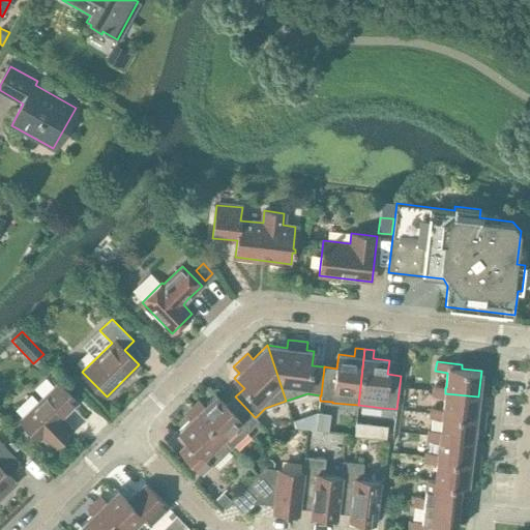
[(53,448),(74,429),(62,418),(78,403),(58,382),(20,419),(39,440),(41,437),(53,448)]
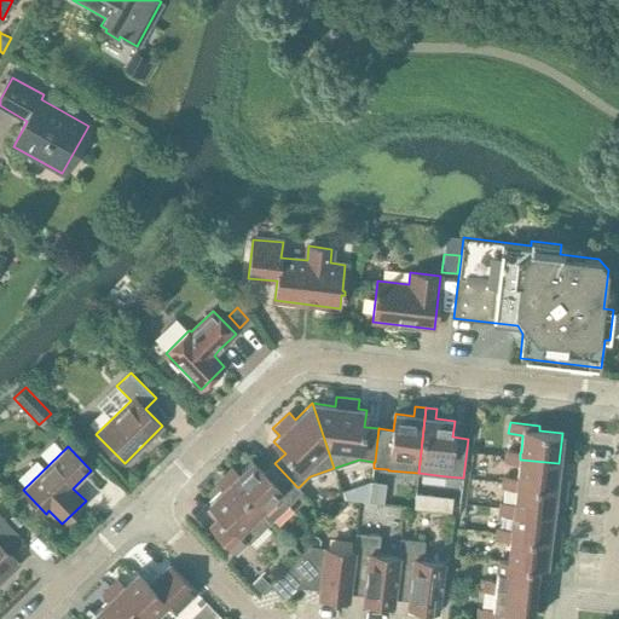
[(520,460),(520,452),(507,451),(505,462),(519,464),(518,479),(518,485),(566,490),(567,479),(557,478),(559,463),(520,460)]
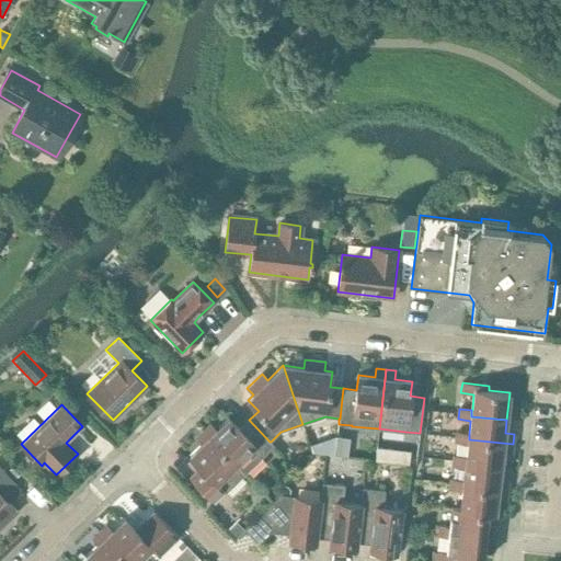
[(270,442),(249,420),(239,430),(229,419),(216,430),(210,424),(203,431),(244,474),(264,455),(274,445),(271,442),(270,442)]
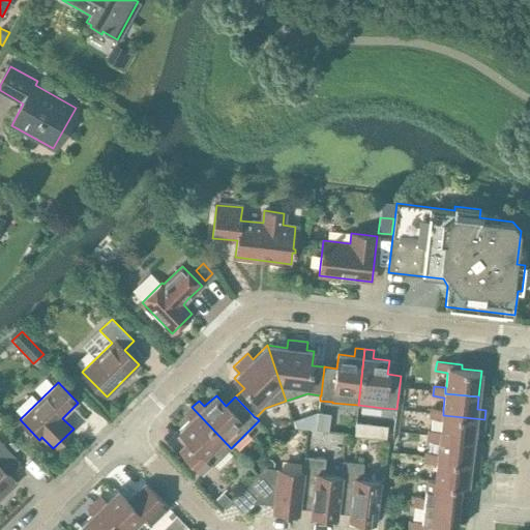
[(213,466),(231,448),(192,407),(185,413),(190,419),(179,431),(189,441),(180,450),(203,474),(213,466)]
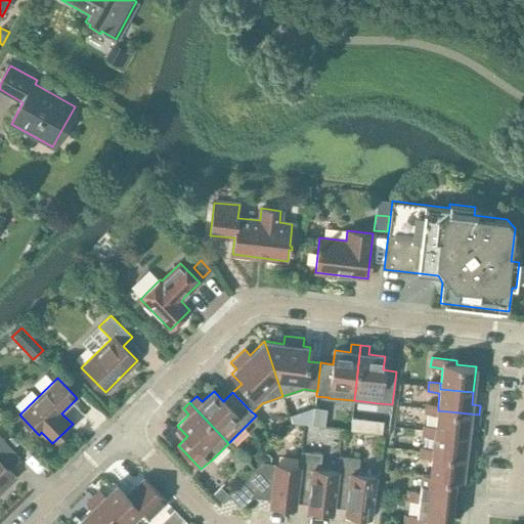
[(438,410),(438,405),(426,403),(425,413),(437,415),(435,427),(435,432),(469,435),(470,423),(478,424),(479,415),(438,410)]
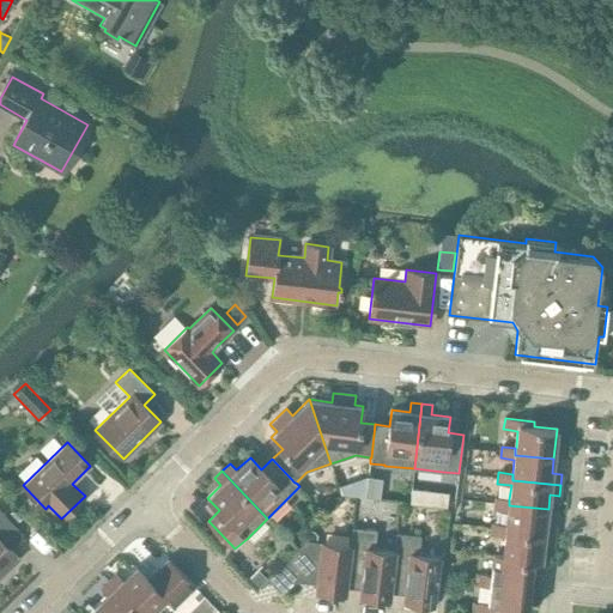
[(509,505),(509,499),(496,498),(493,509),(508,511),(507,525),(505,532),(554,536),(556,526),(546,525),(548,509),(509,505)]
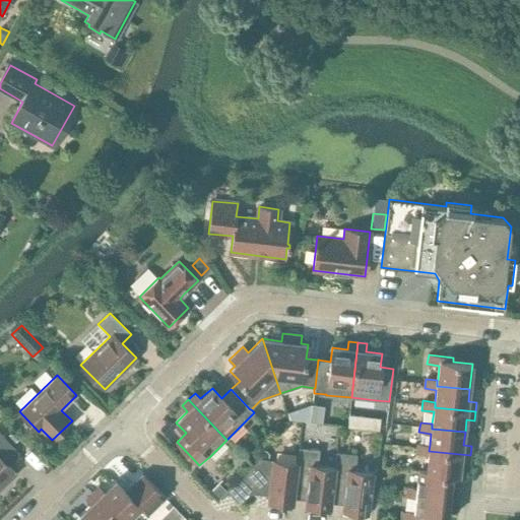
[(13,430),(8,436),(14,443),(20,437),(13,430)]
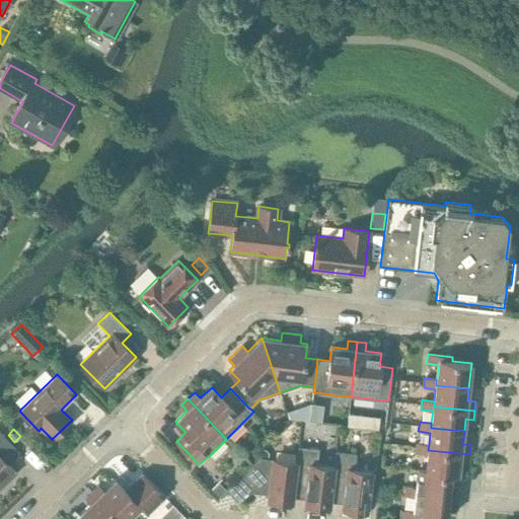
[(0,489),(17,473),(7,463),(19,452),(0,432),(0,489)]
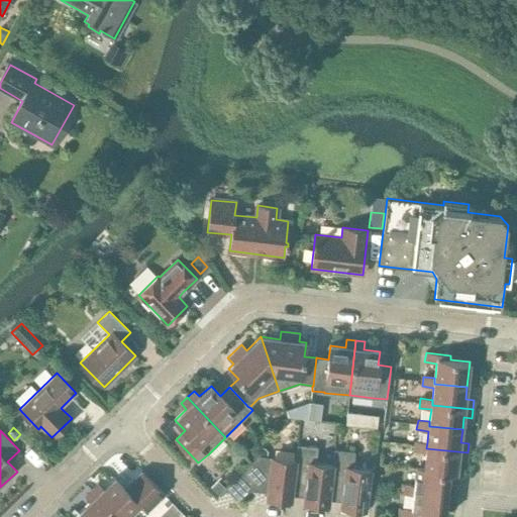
[(426,448),(427,442),(415,441),(414,450),(426,452),(424,469),(456,473),(458,460),(467,461),(468,452),(426,448)]
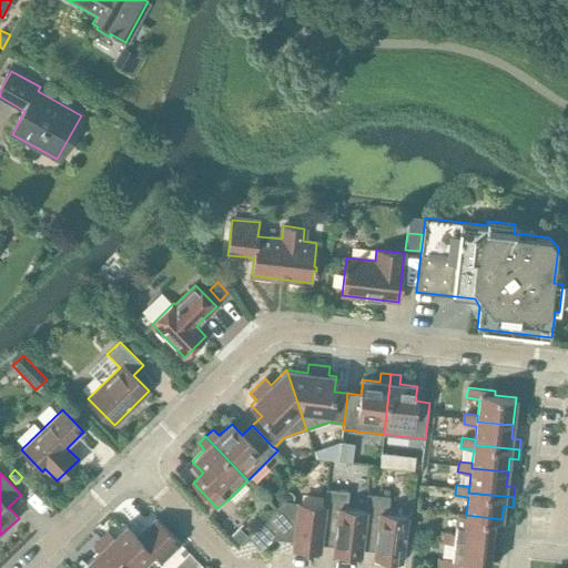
[(366,511),(365,510),(346,508),(348,492),(326,489),(324,506),(326,506),(322,539),(335,540),(333,551),(342,553),(348,561),(357,555),(362,555),(363,544),(366,511)]
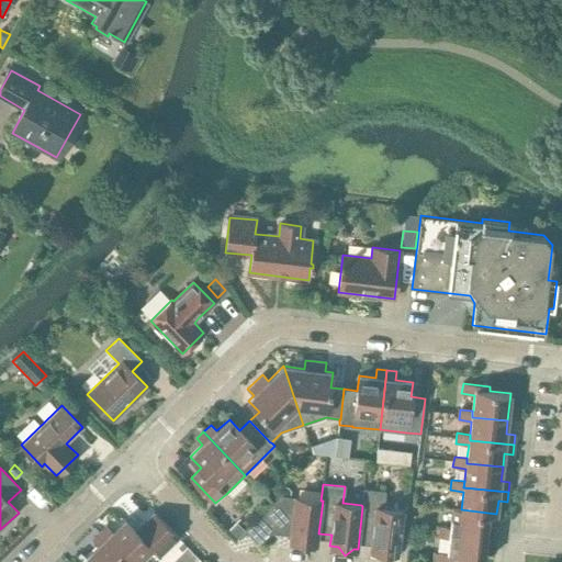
[(323,501),(321,501),(291,496),(291,491),(288,487),(282,486),(281,495),(245,530),(257,543),(273,528),(291,530),(289,541),(298,541),(304,550),(313,543),(317,544),(318,534),(323,501)]
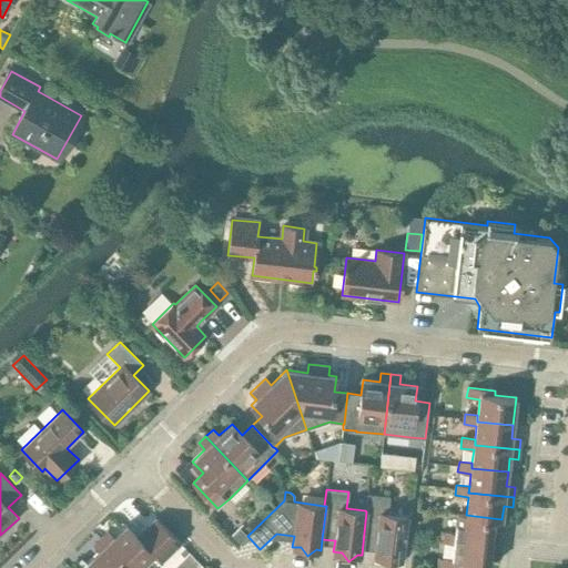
[(366,511),(363,544),(376,546),(374,557),(383,558),(389,566),(398,558),(402,560),(407,516),(387,514),(389,497),(367,494),(365,510),(366,511)]
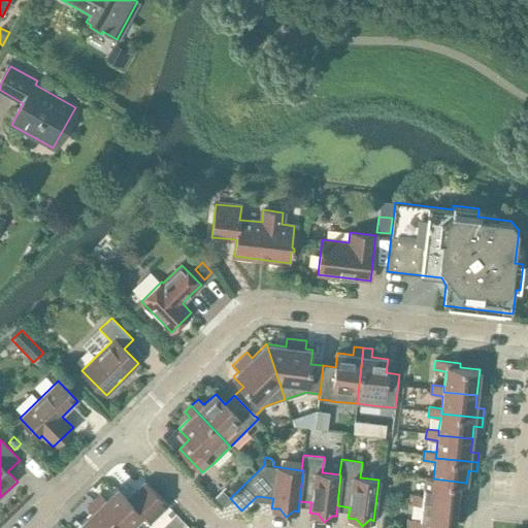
[(466,483),(433,479),(425,477),(423,495),(410,494),(409,503),(422,505),(422,500),(456,505),(457,492),(465,492),(466,483)]
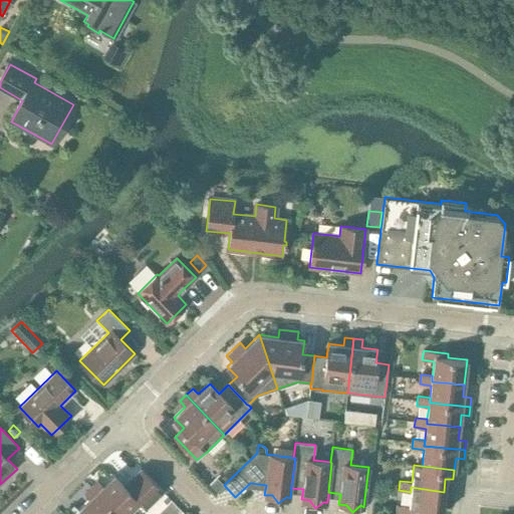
[(91,486),(117,513),(142,513),(148,509),(147,509),(156,500),(164,492),(142,469),(123,485),(114,475),(102,486),(97,481),(91,486)]
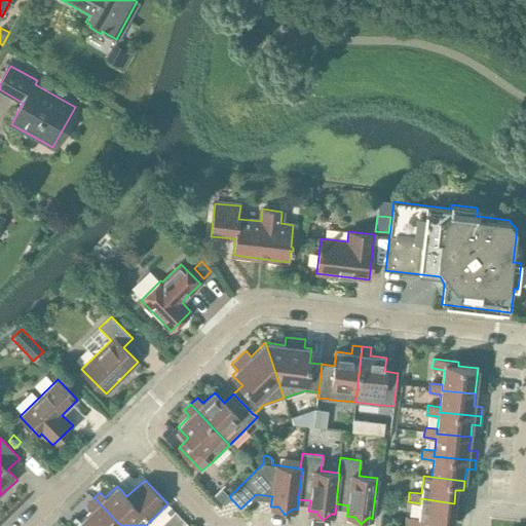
[(221,489),(214,497),(221,504),(229,497),(221,489)]
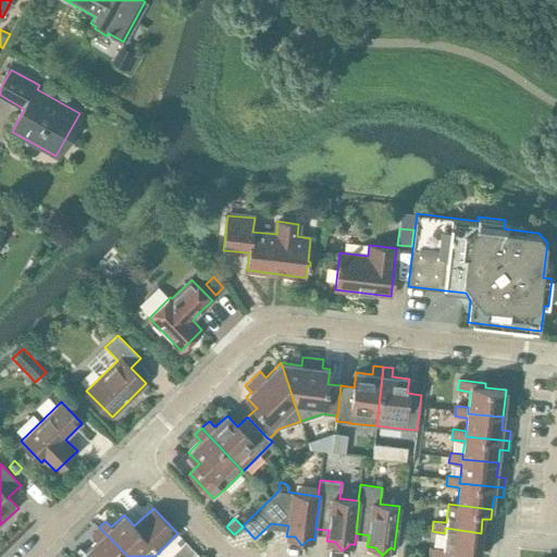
[(127,556),(99,527),(91,534),(97,541),(85,553),(89,556),(127,556)]
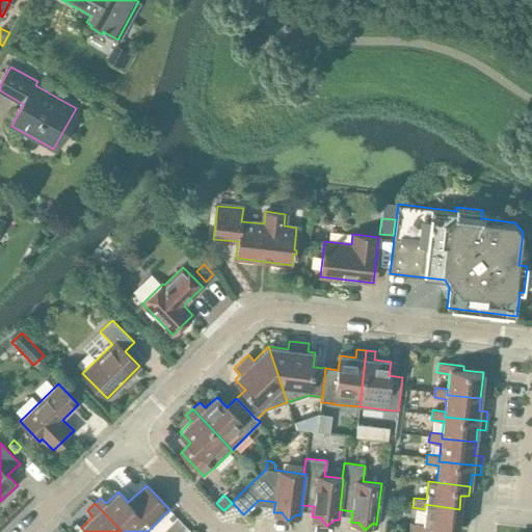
[(443,531),(456,531),(459,509),(425,504),(425,509),(423,524),(410,523),(409,531),(435,531),(443,531)]
